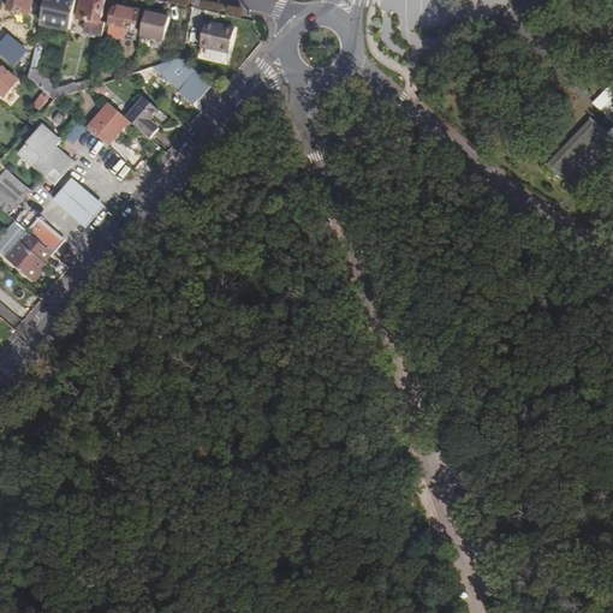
[(10,0),(7,10),(29,13),(31,0),(10,0)]
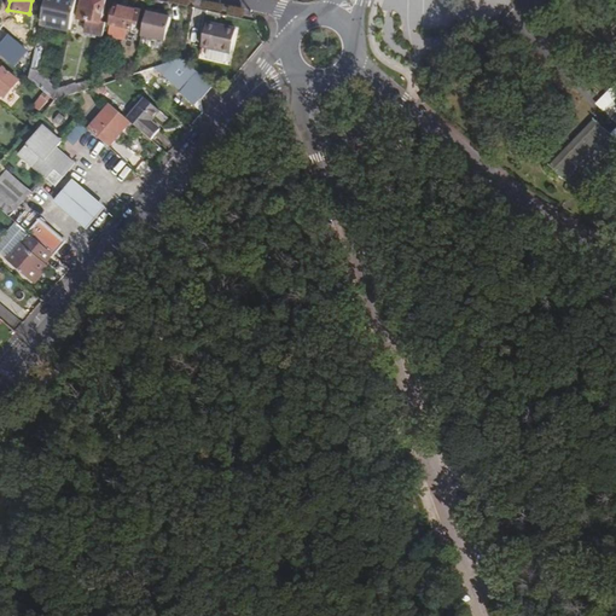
[(70,29),(76,0),(45,0),(40,22),(70,29)]
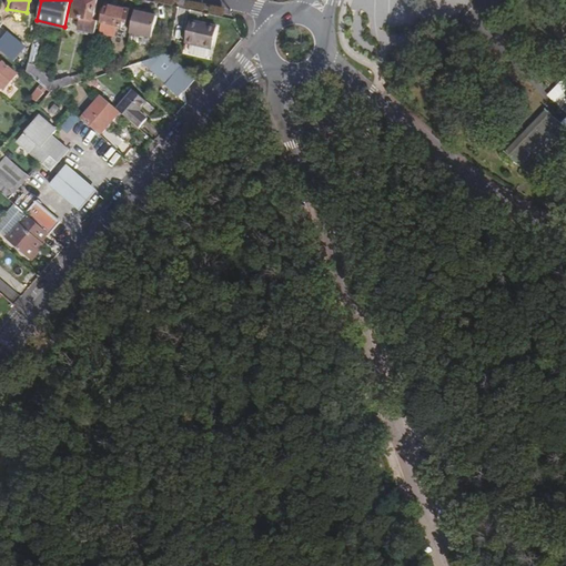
[(94,33),(98,19),(93,18),(98,0),(77,0),(73,17),(81,19),(79,30),(94,33)]
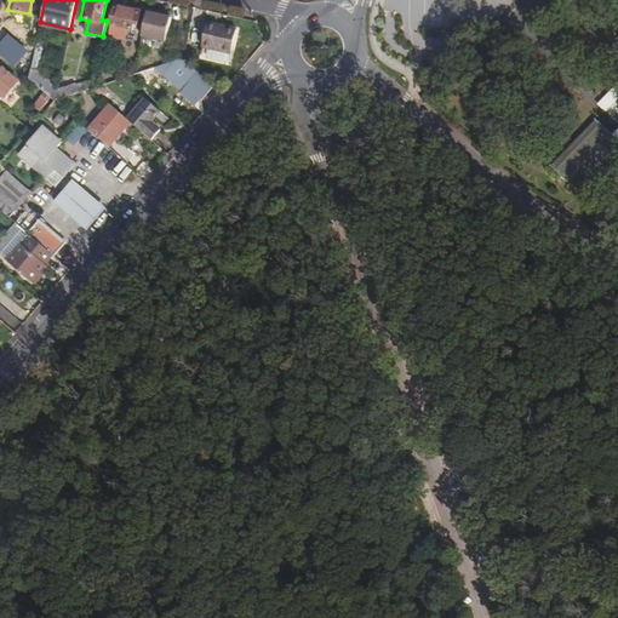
[(138,23),(142,9),(118,4),(110,35),(127,39),(129,28),(132,28),(135,23),(138,23)]
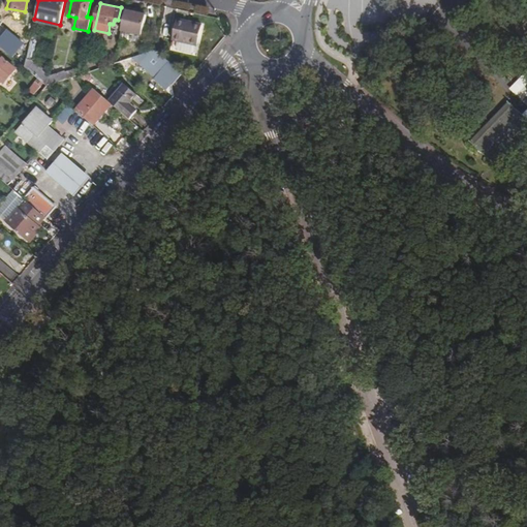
[(136,12),(126,9),(121,30),(142,34),(146,14),(136,12)]
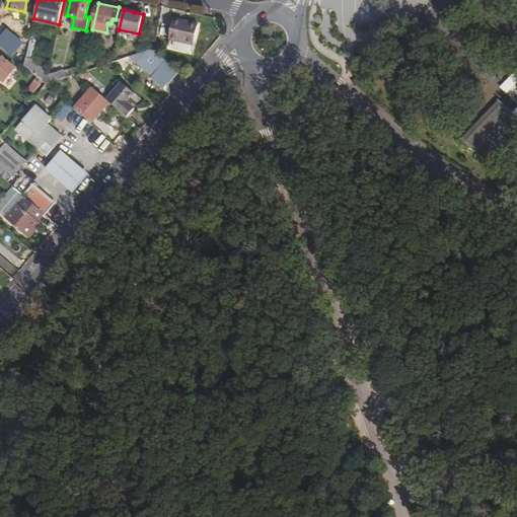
[(199,24),(173,18),(168,39),(174,40),(172,47),(174,49),(187,52),(190,51),(192,44),(193,45),(199,24)]
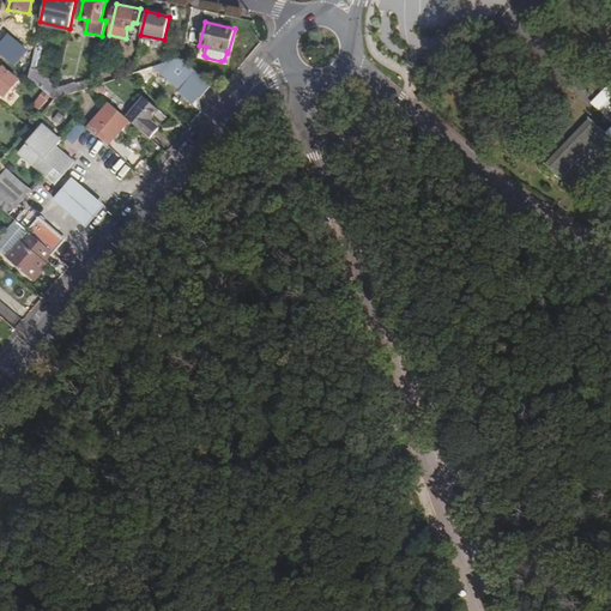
[(8,36),(0,46),(0,52),(13,64),(25,49),(8,36)]
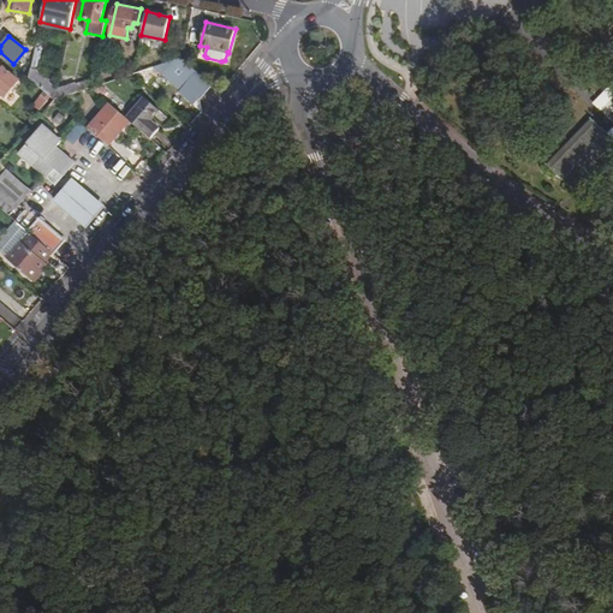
[(43,40),(36,39),(30,66),(36,67),(43,40)]
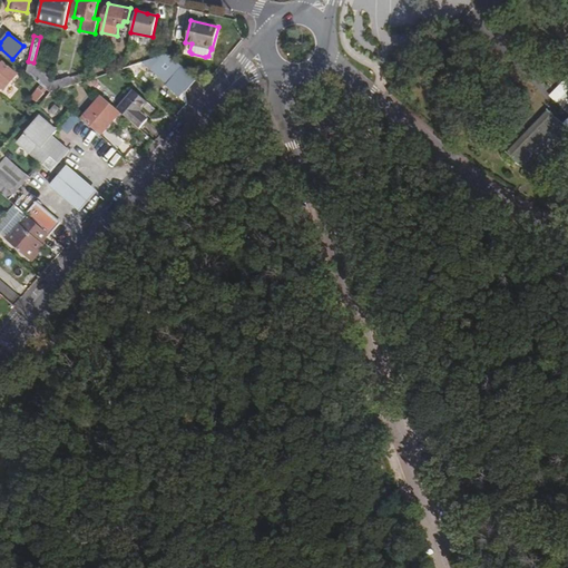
[(0,68),(5,71),(9,68),(0,60),(0,68)]
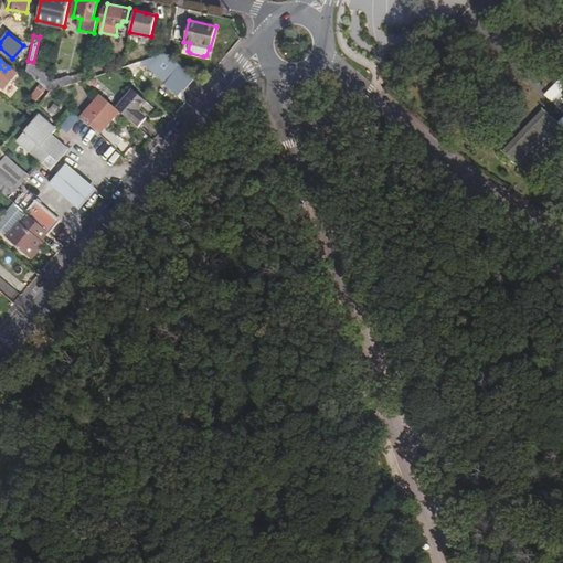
[(146,60),(125,66),(137,77),(142,71),(145,72),(152,65),(146,60)]
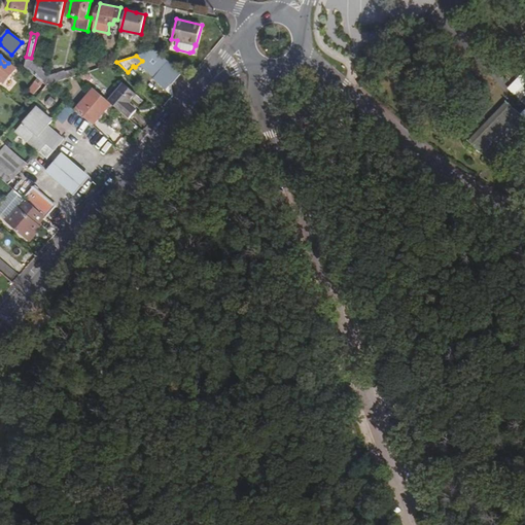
[(48,73),(31,58),(26,57),(24,65),(45,84),(48,73)]
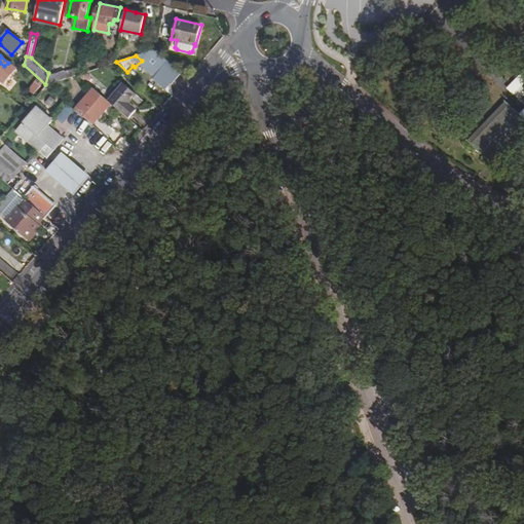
[(163,88),(179,71),(164,58),(158,64),(162,67),(152,79),(163,88)]
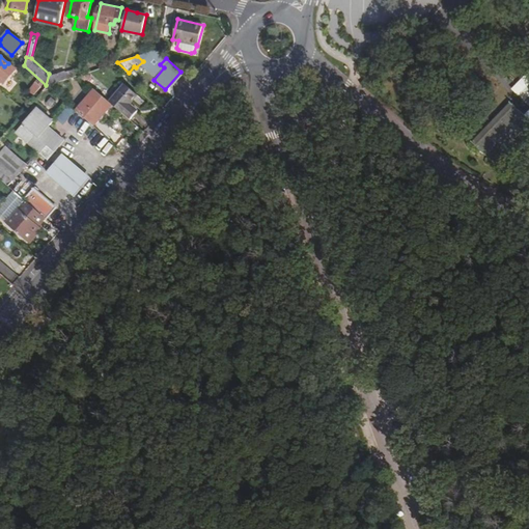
[(528,88),(525,84),(528,79),(528,66),(495,101),(501,106),(521,127),(528,117),(528,88)]
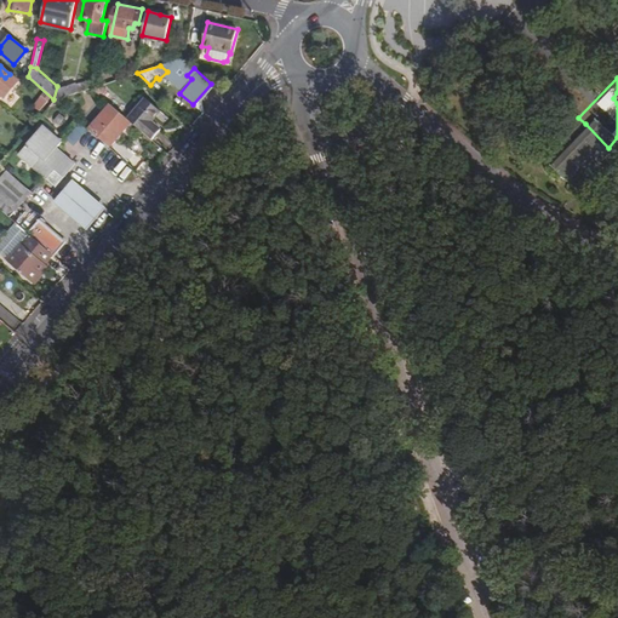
[(57,86),(53,99),(90,89),(87,81),(75,85),(74,83),(57,86)]
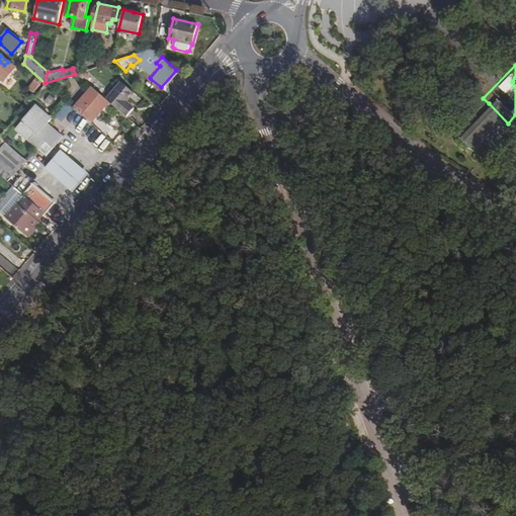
[(85,70),(77,73),(76,73),(84,80),(88,75),(89,74),(85,70)]
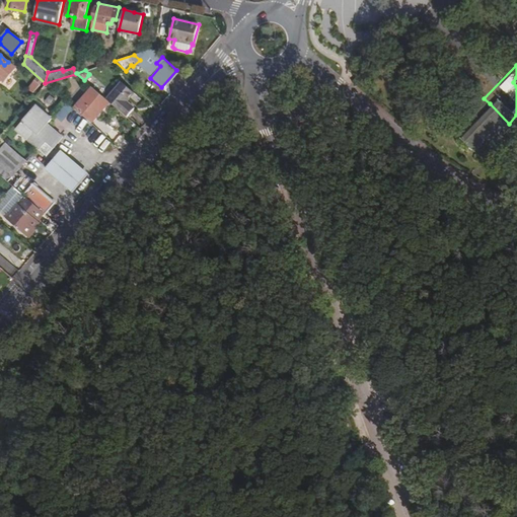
[(91,86),(92,88),(97,83),(88,75),(84,80),(91,86)]
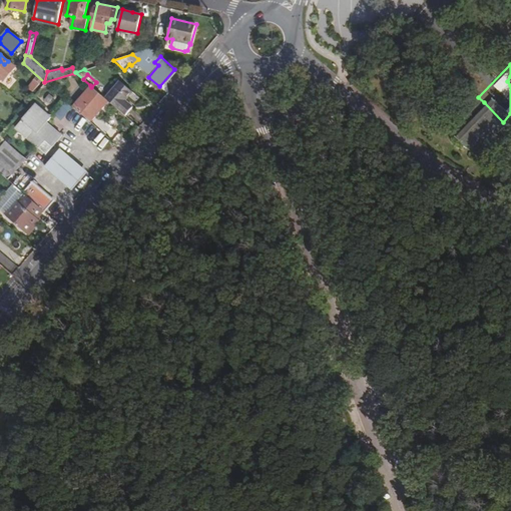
[(34,75),(25,85),(31,90),(40,79),(34,75)]
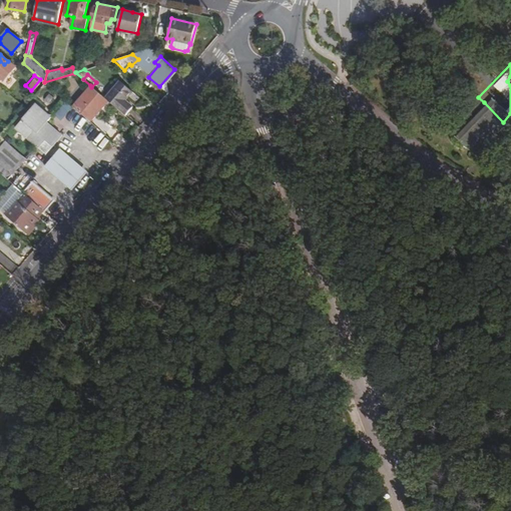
[(107,99),(125,115),(133,105),(125,99),(132,91),(120,80),(106,98),(107,99)]
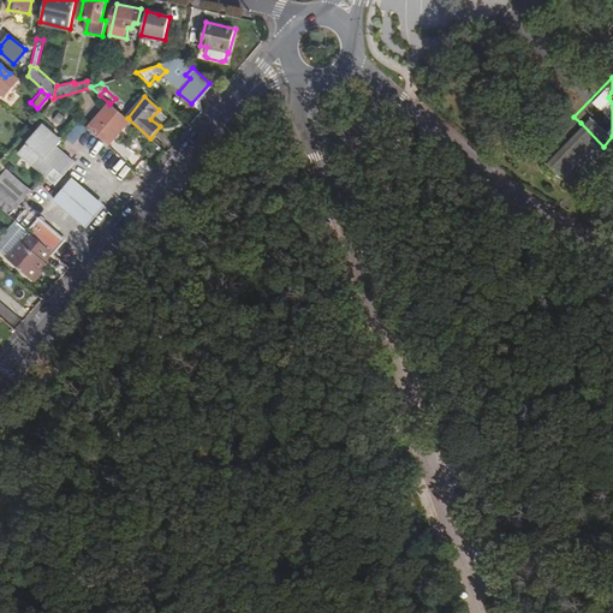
[(106,144),(129,119),(128,118),(124,115),(109,105),(108,102),(87,128),(106,144)]
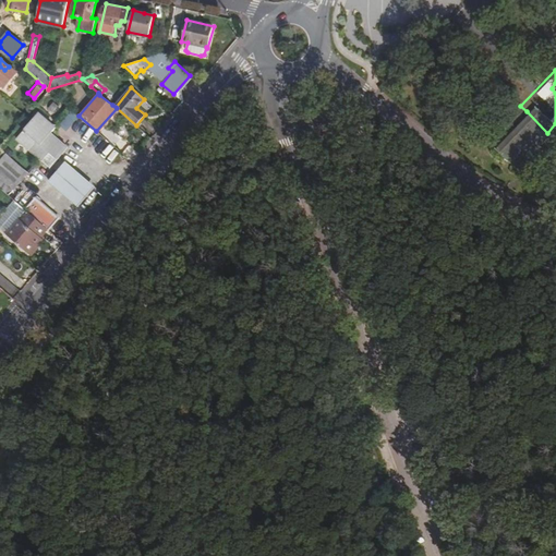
[(74,113),(68,108),(57,121),(63,125),(74,113)]
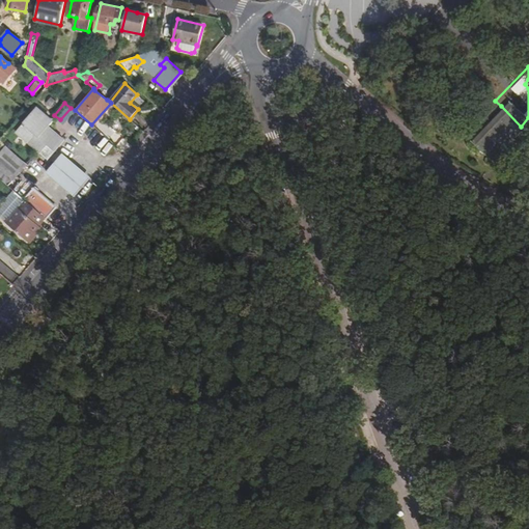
[(482,165),(521,127),(501,106),(463,145),(482,165)]
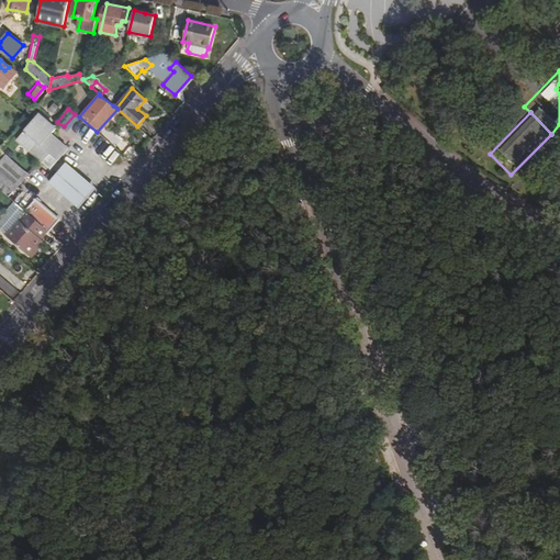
[(17,140),(49,168),(57,160),(68,147),(51,133),(55,127),(38,113),(17,140)]
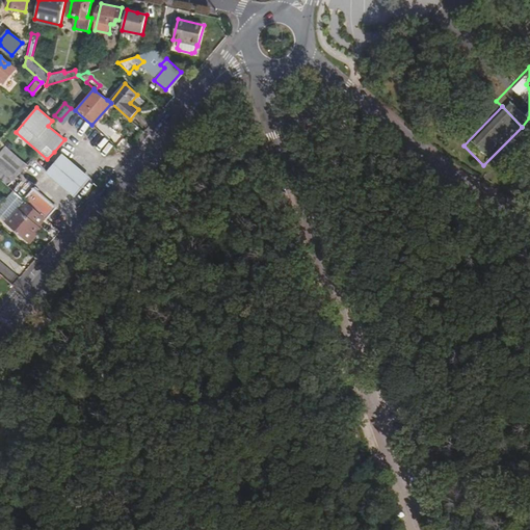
[(25,164),(0,143),(0,179),(7,185),(25,164)]
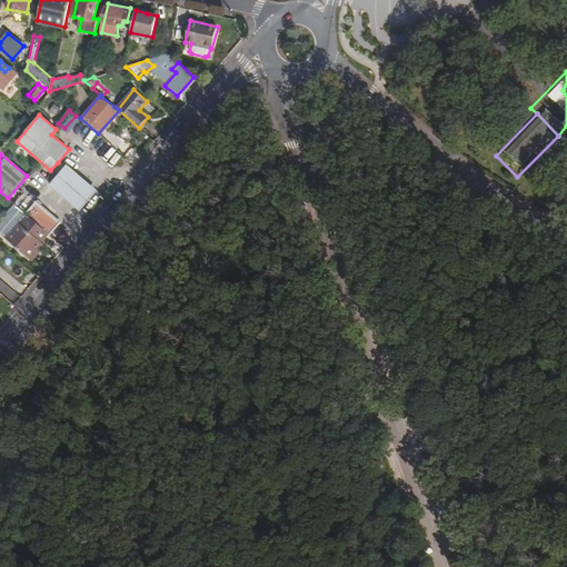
[(58,162),(50,170),(46,176),(75,200),(87,187),(58,162)]
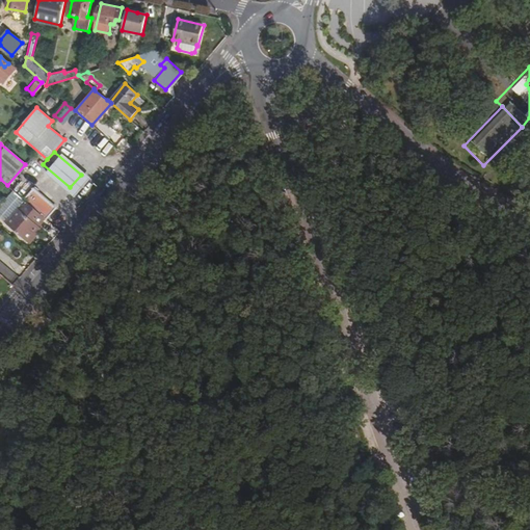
[(33,187),(23,199),(44,215),(46,217),(56,206),(33,187)]
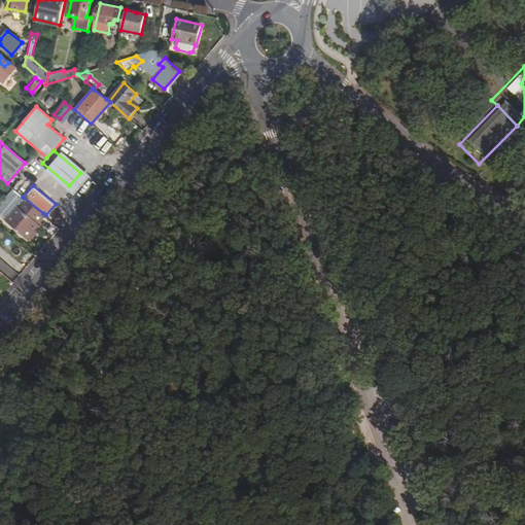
[(43,213),(23,197),(15,190),(2,205),(12,213),(6,220),(26,237),(39,223),(37,221),(43,213)]
